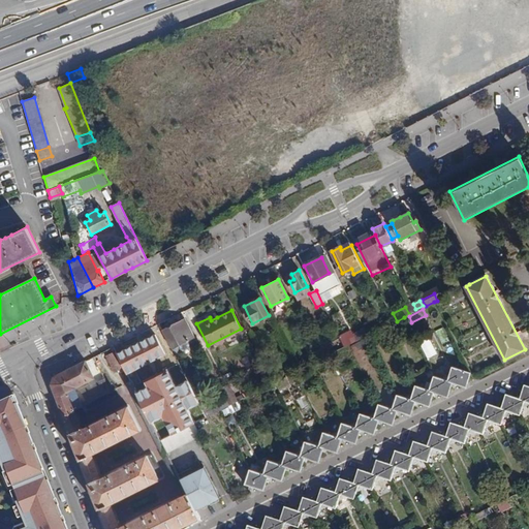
[(178,351),(179,347),(178,345),(186,341),(187,344),(189,346),(193,347),(196,345),(197,342),(194,337),(186,318),(161,331),(170,349),(174,353),(178,351)]
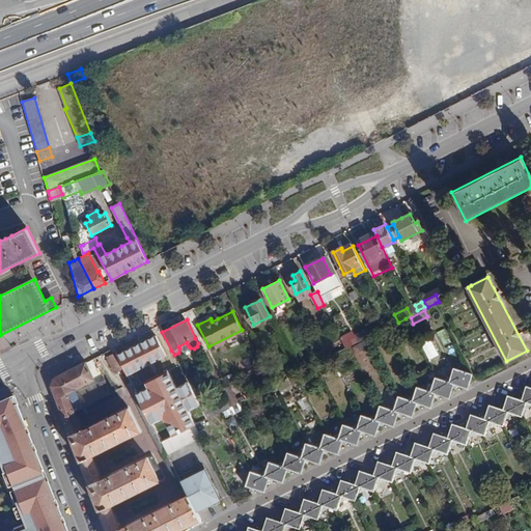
[(394,334),(406,329),(402,323),(392,328),(394,334)]
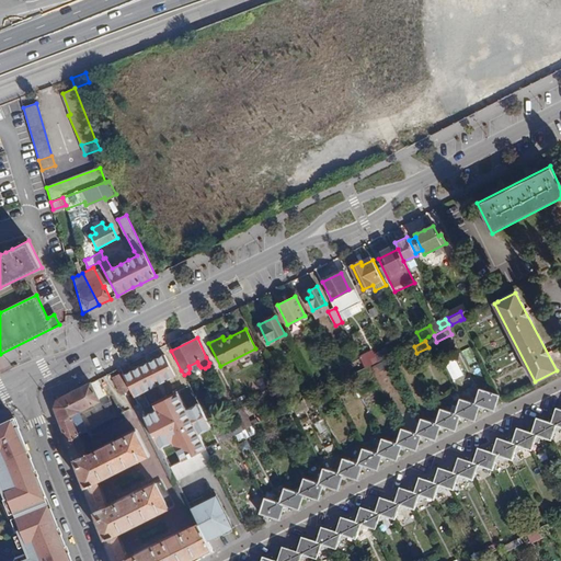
[(389,356),(386,348),(375,354),(379,362),(389,356)]
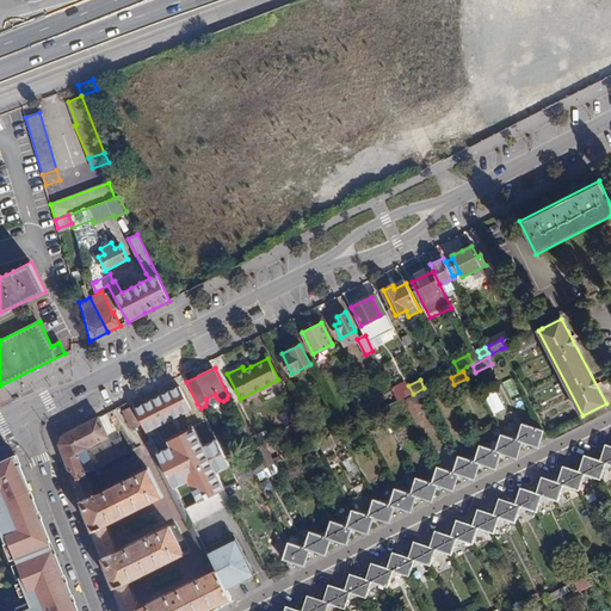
[(424,388),(413,394),(407,396),(412,406),(429,396),(424,388)]
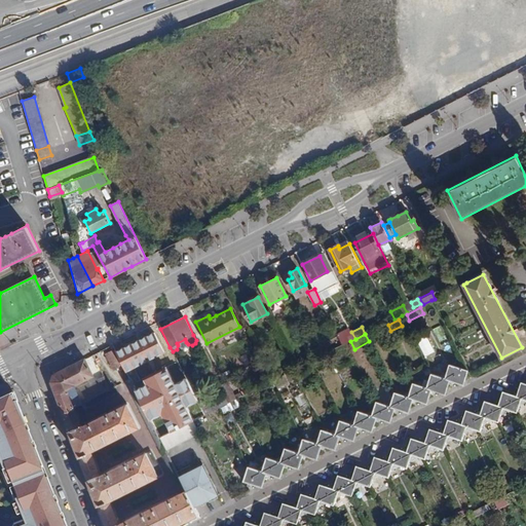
[(343,345),(339,338),(326,345),(329,352),(343,345)]
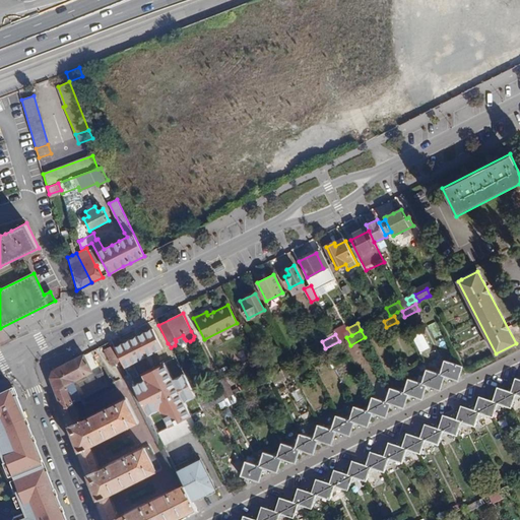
[(187,342),(184,338),(183,335),(175,339),(176,341),(179,346),(182,347),(186,346),(187,342)]
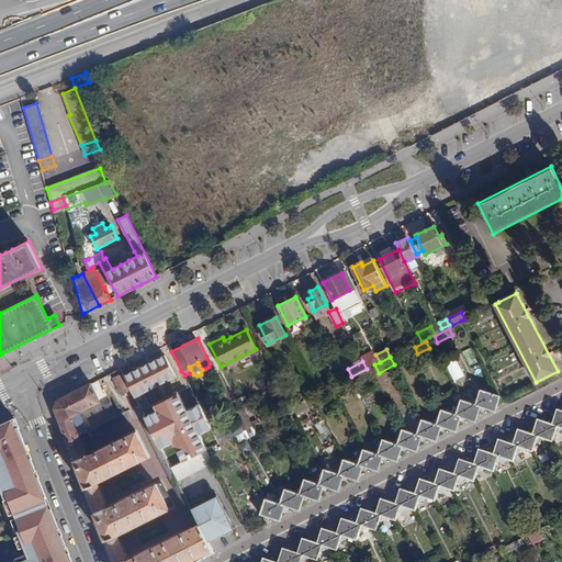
[(128,391),(120,375),(114,379),(122,394),(128,391)]
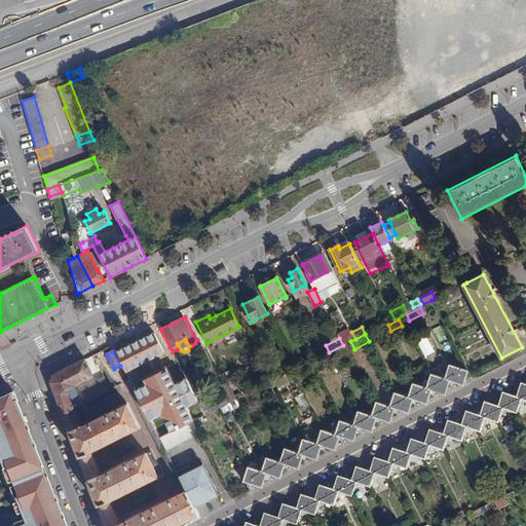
[(51,380),(64,412),(73,408),(66,389),(92,375),(85,359),(54,374),(51,380)]
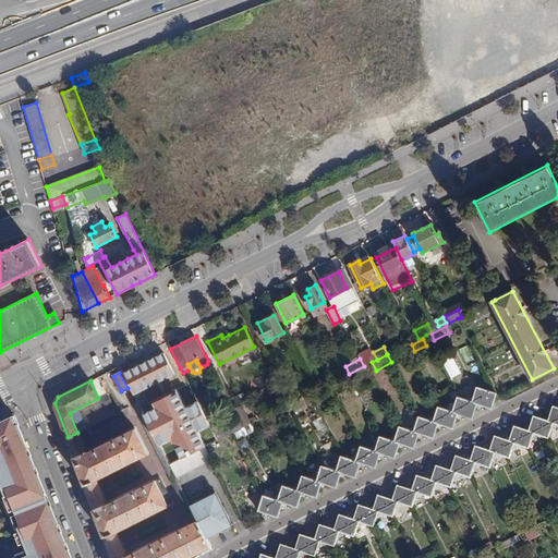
[(177,380),(152,391),(161,415),(186,404),(177,380)]
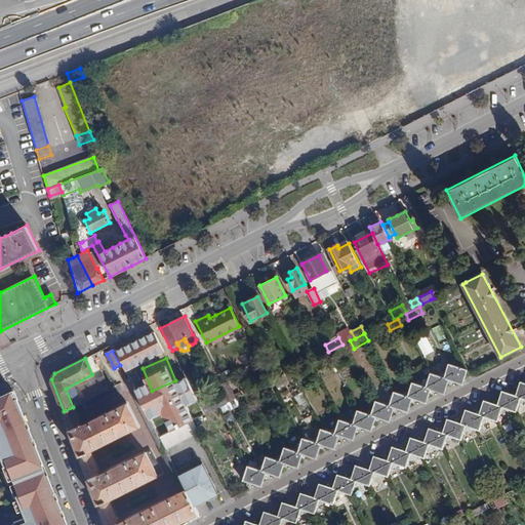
[(448,363),(443,377),(449,379),(462,384),(467,369),(448,363)]
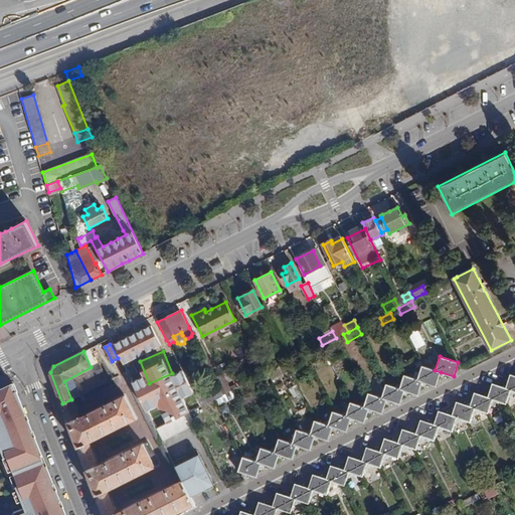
[(441,372),(435,370),(422,366),(416,379),(422,381),(436,385),(441,372)]
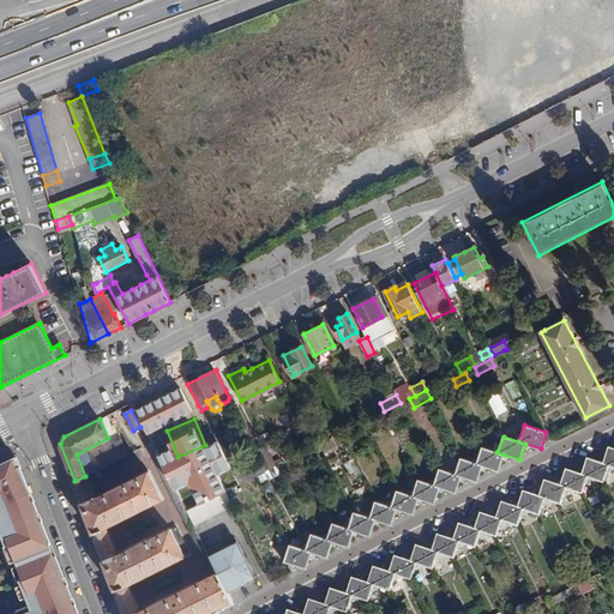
[(94,453),(101,468),(130,453),(122,439),(94,453)]
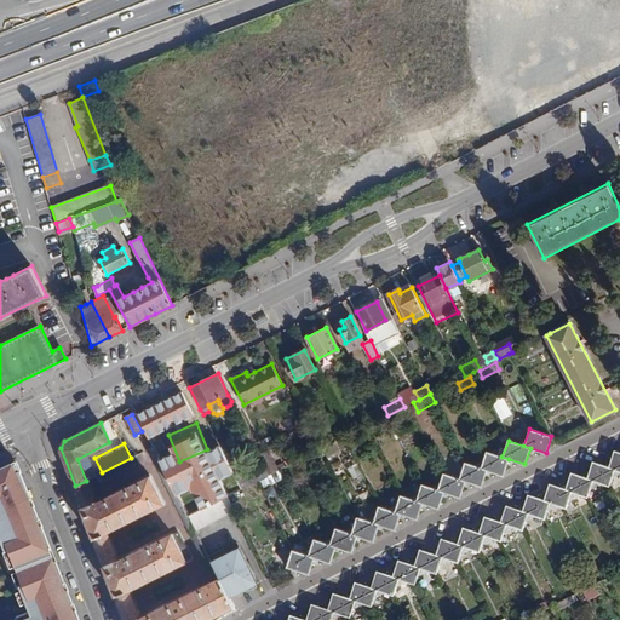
[(188,516),(179,499),(153,447),(149,448),(197,546),(202,544),(195,530),(188,516)]
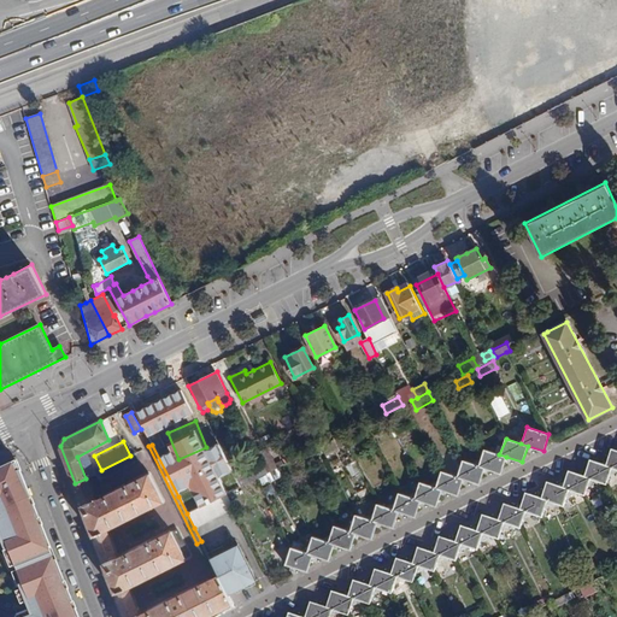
[(130,456),(101,470),(99,471),(103,477),(106,475),(106,474),(146,453),(144,448),(130,456)]
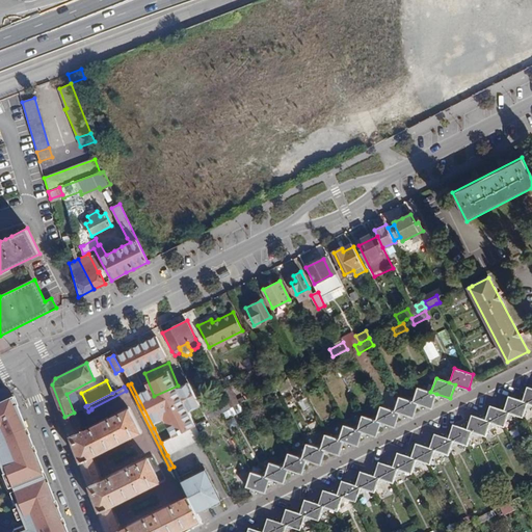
[(238,404),(230,387),(221,390),(231,407),(238,404)]
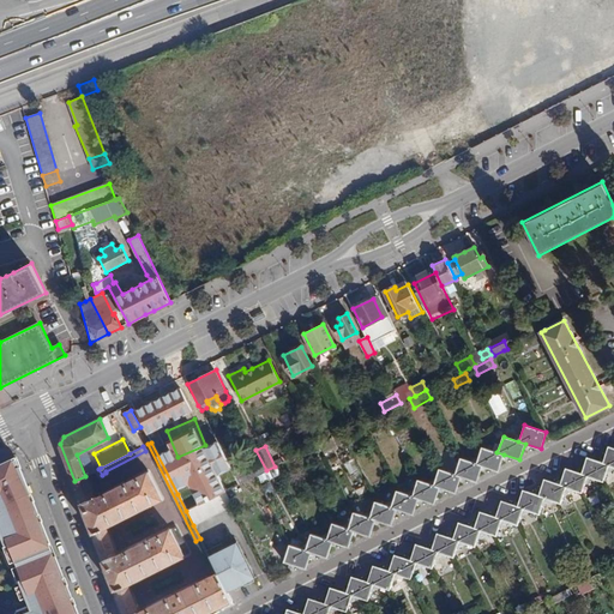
[(482,447),(476,464),(483,467),(498,470),(504,455),(497,452),(482,447)]
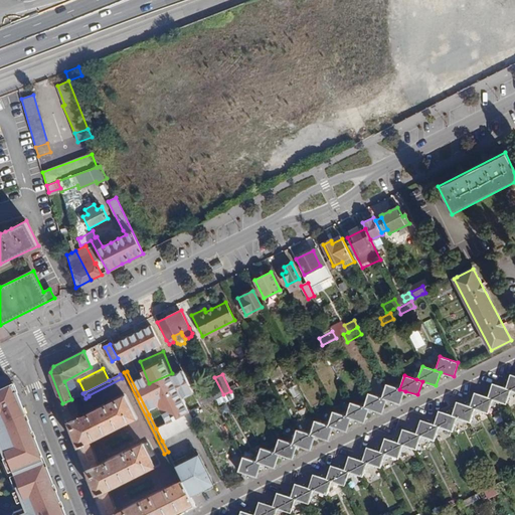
[(514,377),(511,376),(506,389),(511,391),(514,392),(514,377)]
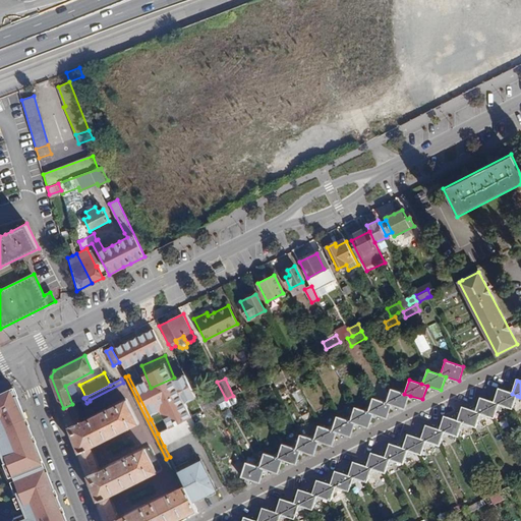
[(238,399),(255,391),(253,386),(236,394),(238,399)]
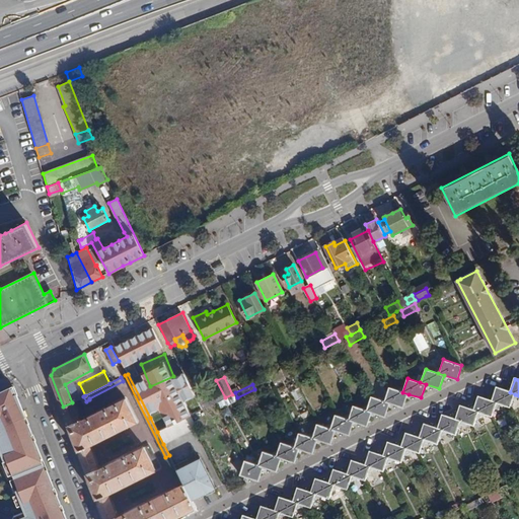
[(66,518),(12,386),(0,391),(0,464),(25,518),(66,518)]
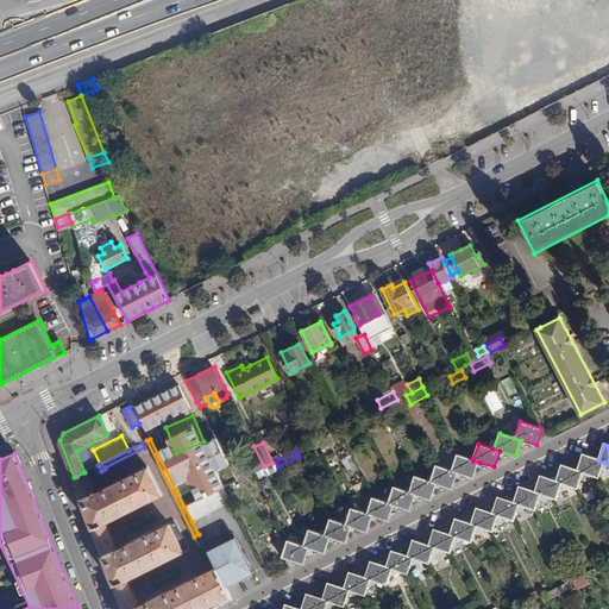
[(451,471),(457,472),(473,477),(479,463),(472,460),(457,454),(451,471)]
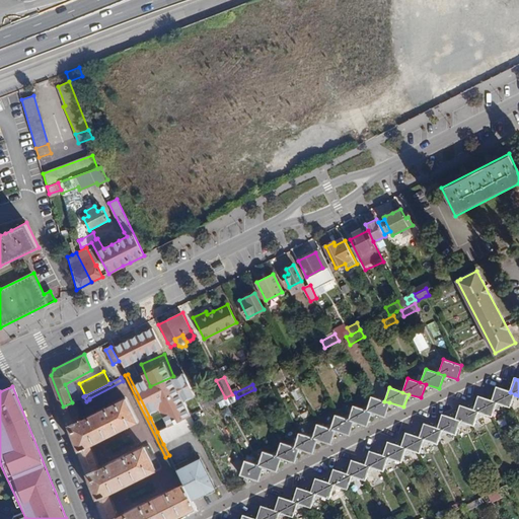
[(510,408),(515,394),(510,392),(496,388),(492,401),(497,403),(510,408)]
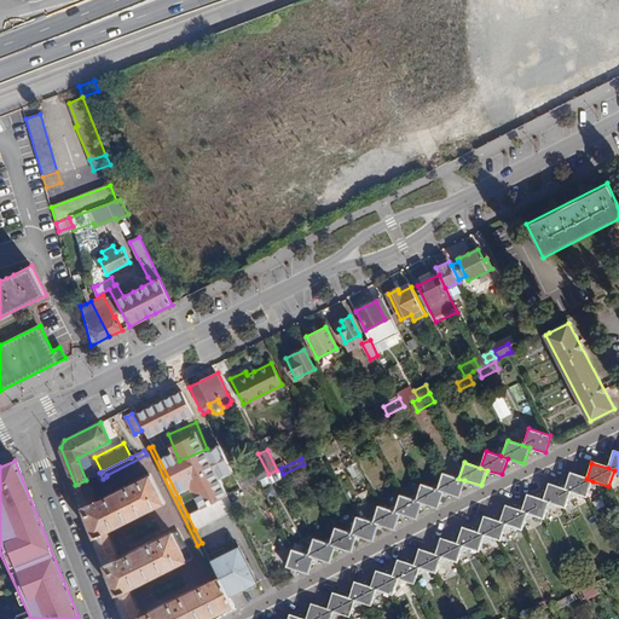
[(414,470),(405,474),(412,489),(421,485),(414,470)]
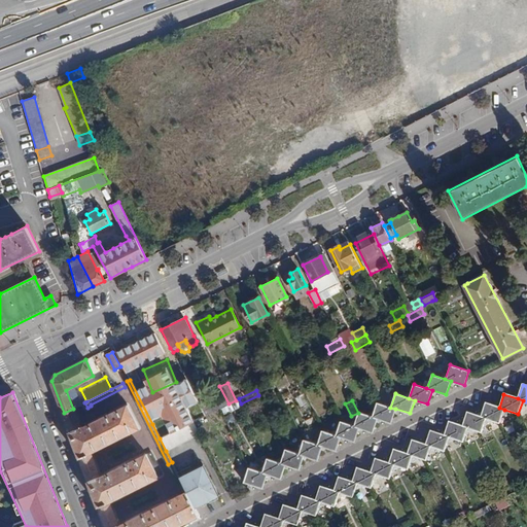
[(160,438),(192,422),(195,421),(205,416),(198,401),(152,424),(160,438)]
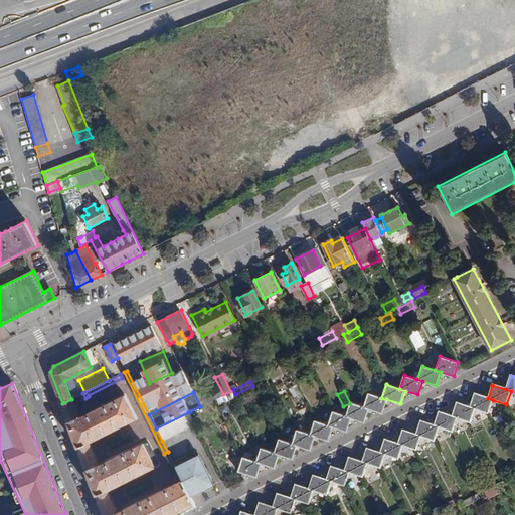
[(368,394),(363,407),(369,409),(381,413),(386,399),(381,398),(368,394)]
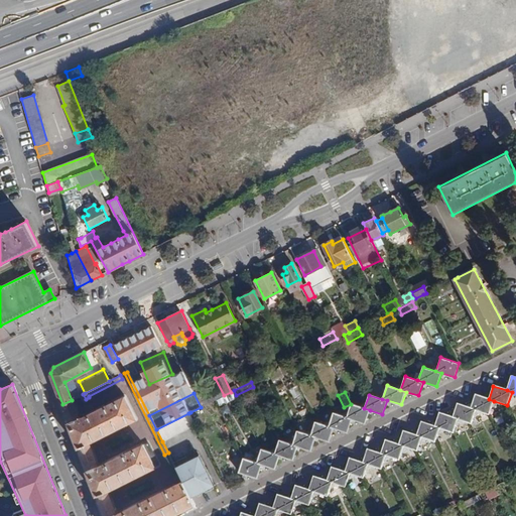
[(476,395),(471,408),(475,410),(489,414),(494,401),(489,399),(476,395)]
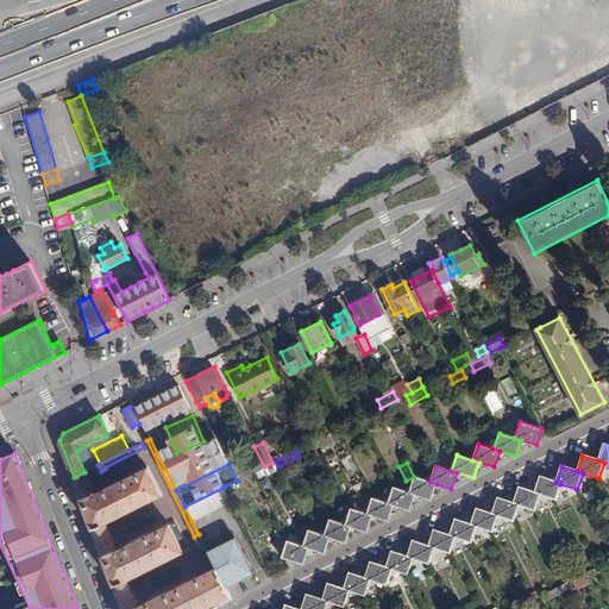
[(201,608),(230,595),(226,586),(217,567),(137,608),(125,578),(187,548),(174,522),(114,551),(104,522),(159,495),(148,469),(93,494),(85,472),(74,477),(123,608),(201,608)]
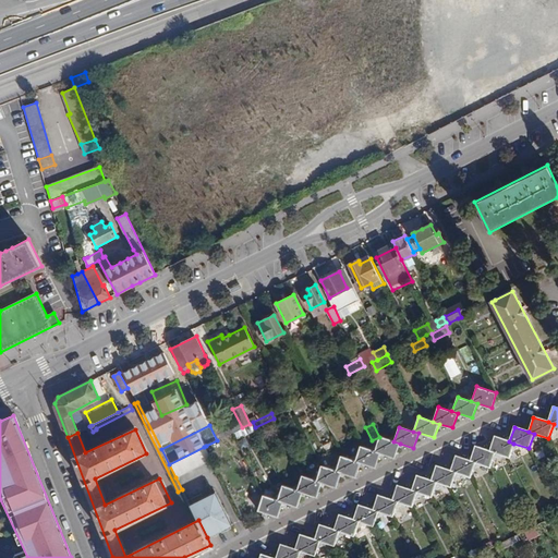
[(341,440),(347,452),(361,446),(354,434),(341,440)]
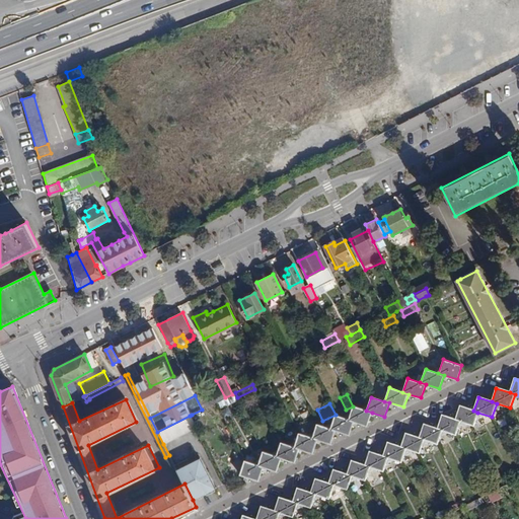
[(353,406),(349,420),(354,421),(367,426),(372,413),(366,411),(353,406)]
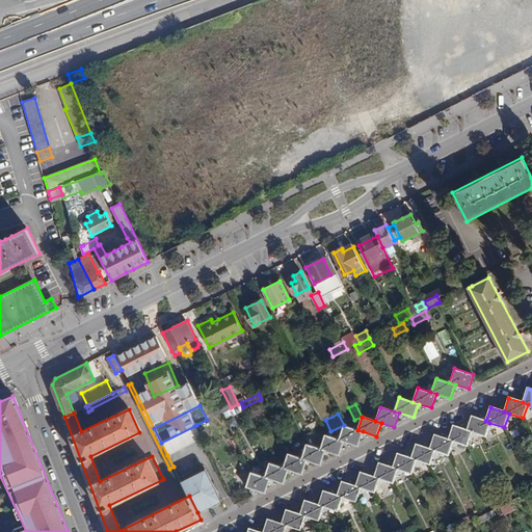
[(472,417),(467,431),(471,432),(478,434),(485,436),(489,423),(485,421),(472,417)]
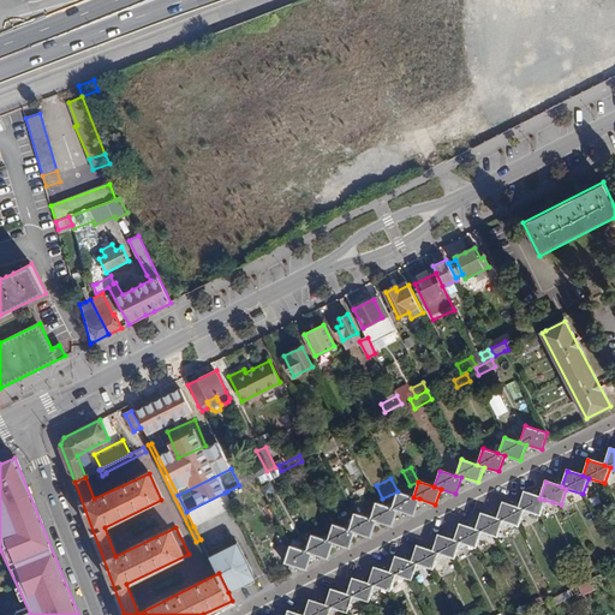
[(392,508),(398,511),(413,515),(419,499),(413,497),(398,491),(392,508)]
